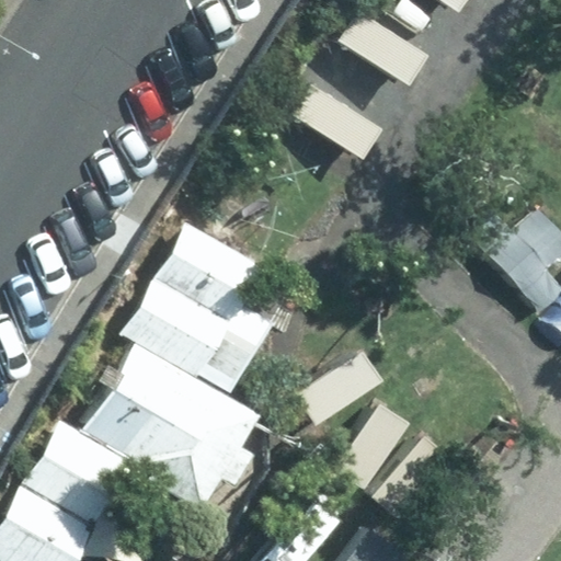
[(340,42),(410,84),(428,55),(358,12),(340,42)]
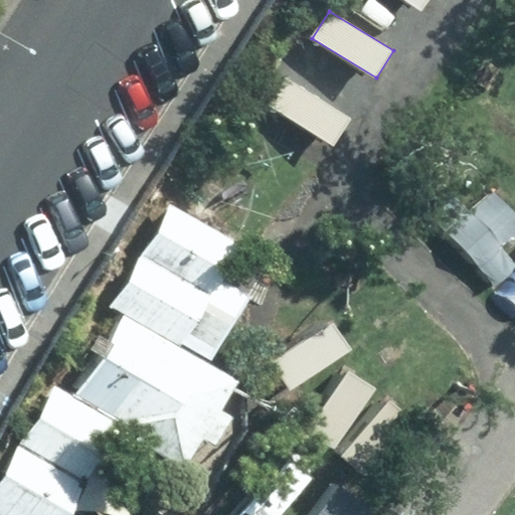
[(269,106),(333,145),(350,119),(286,79),(269,106)]
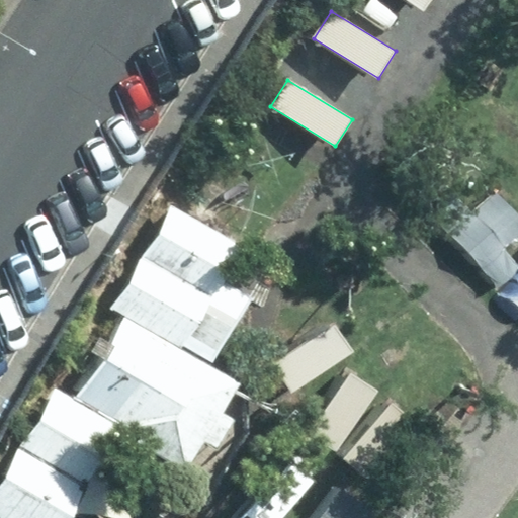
[(176,204),(145,255),(239,315),(251,295),(222,277),(242,245),(176,204)]
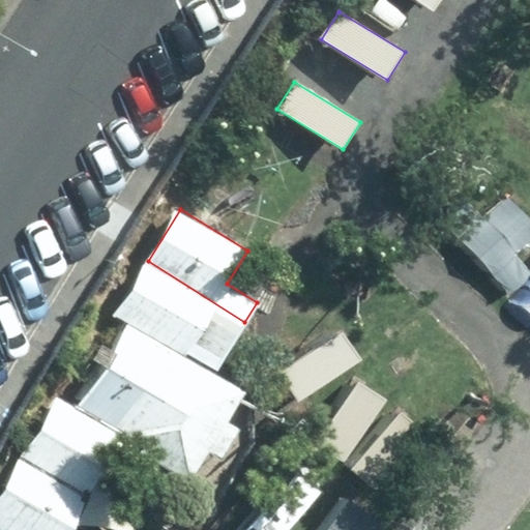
[(214,371),(244,322),(148,261),(117,308),(129,317),(214,371)]
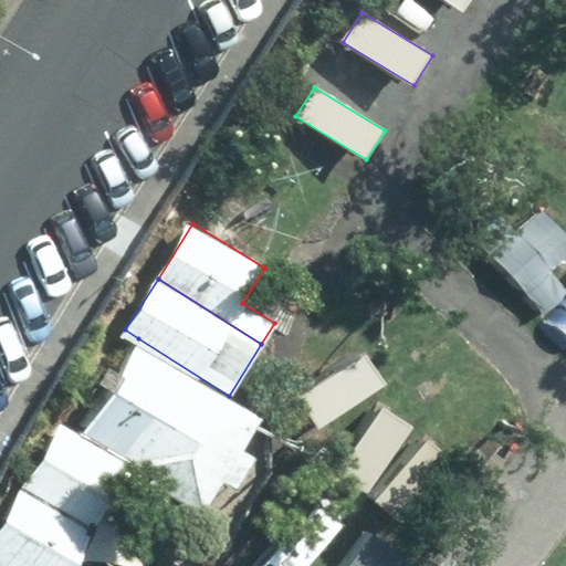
[(262,419),(229,396),(138,338),(76,433),(130,469),(126,478),(196,521),(262,419)]
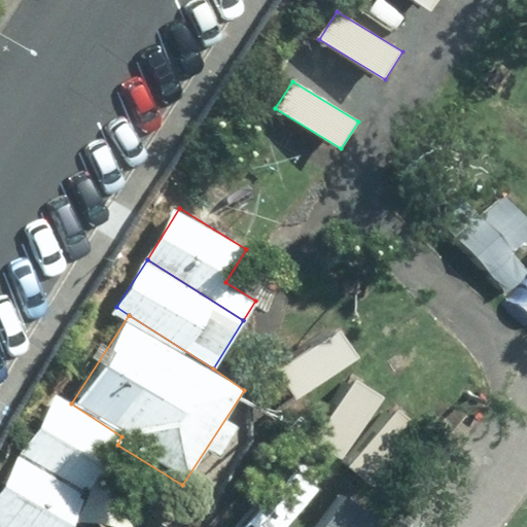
[(359,358),(340,328),(278,369),(297,398),(359,358)]
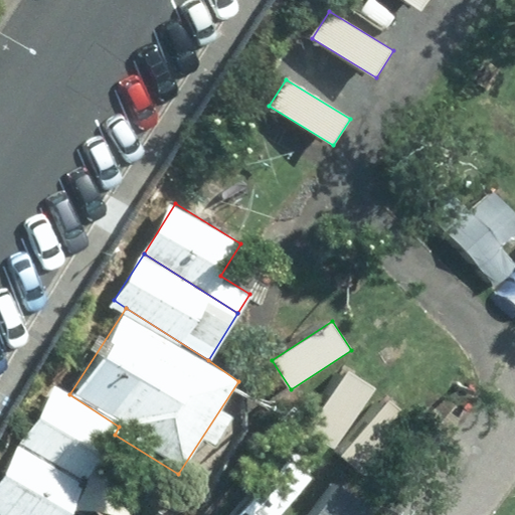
[(379,386),(350,368),(311,428),(340,447),(379,386)]
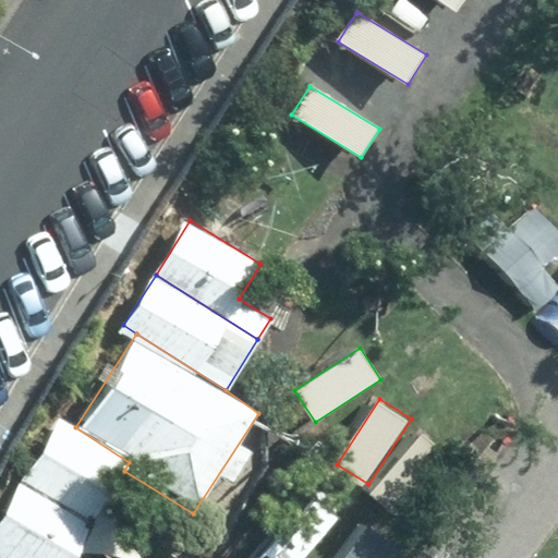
[(92,523),(124,471),(129,462),(75,427),(57,417),(19,480),(92,523)]
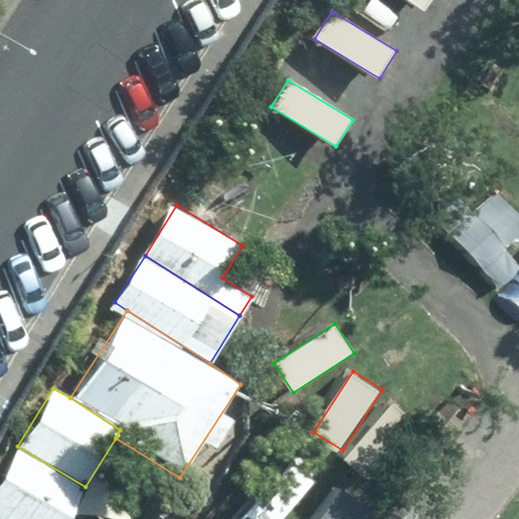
[(423,422),(394,400),(351,458),(378,479),(423,422)]
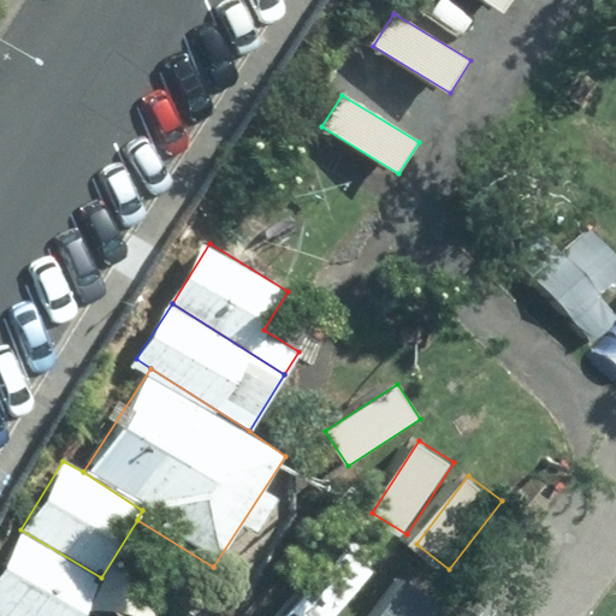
[(77,615),(101,578),(21,529),(0,563),(0,615),(77,615)]
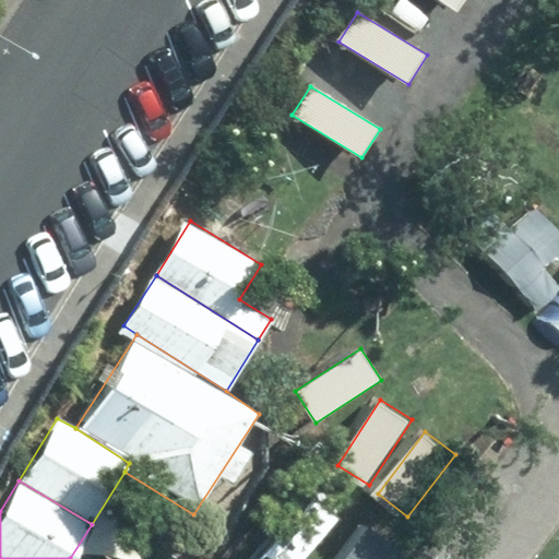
[(366,525),(342,558),(406,558),(409,555),(366,525)]
